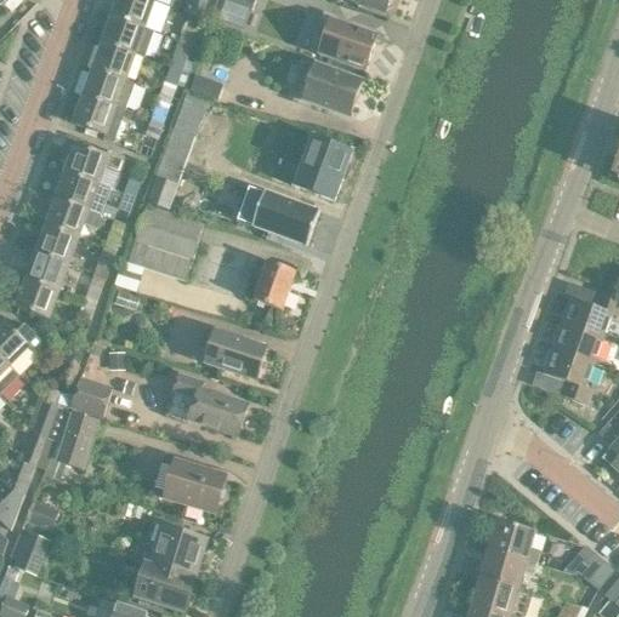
[(145,26),(154,0),(117,0),(112,13),(145,26)]
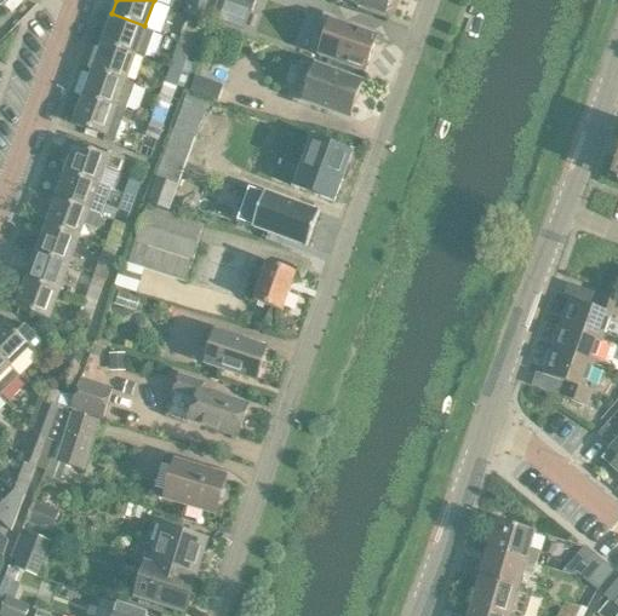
[(193,0),(189,11),(199,15),(200,15),(205,0),(193,0)]
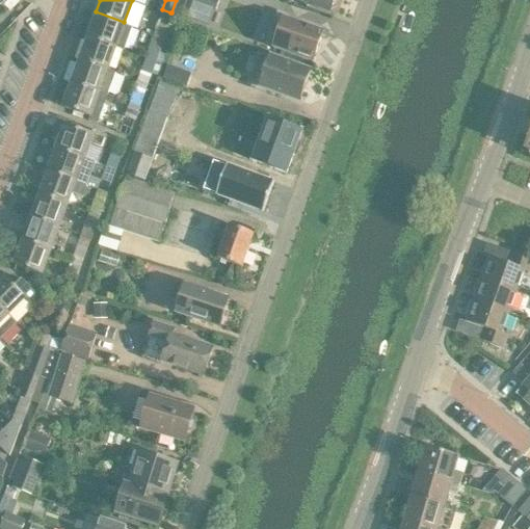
[(302,0),(330,10),(334,0),(302,0)]
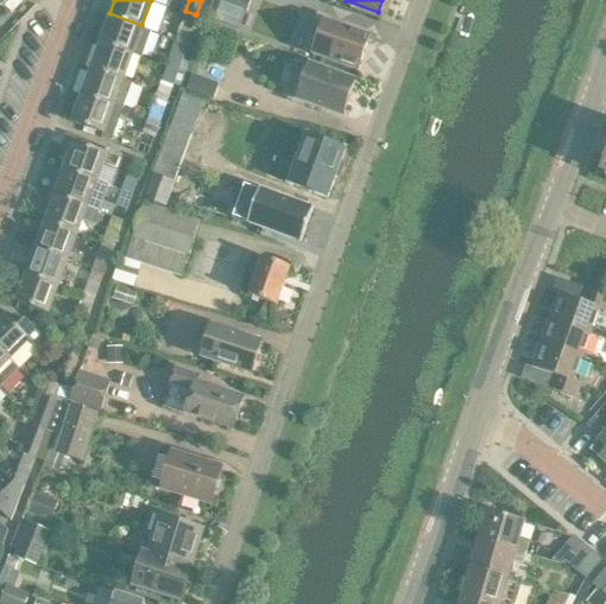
[(190,29),(195,14),(185,11),(181,25),(190,29)]
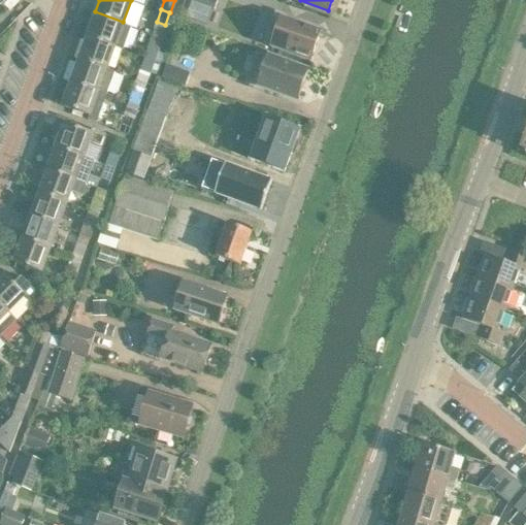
[(129,25),(123,22),(95,11),(87,34),(114,44),(114,45),(121,47),(129,25)]
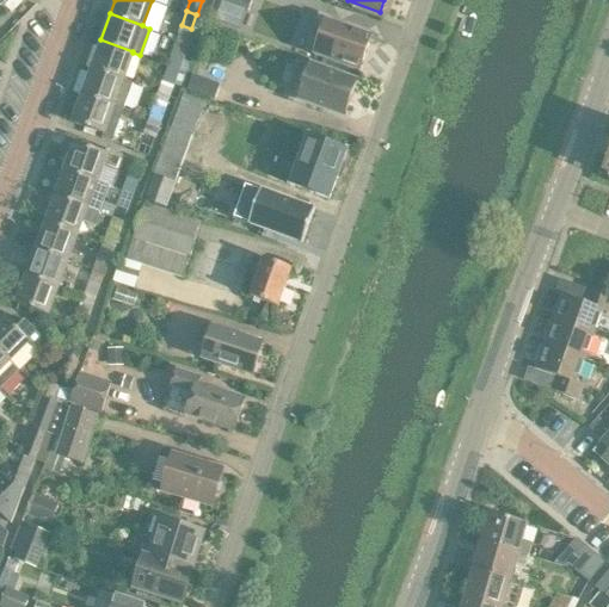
[(361,68),(364,56),(373,33),(326,18),(314,53),(361,68)]
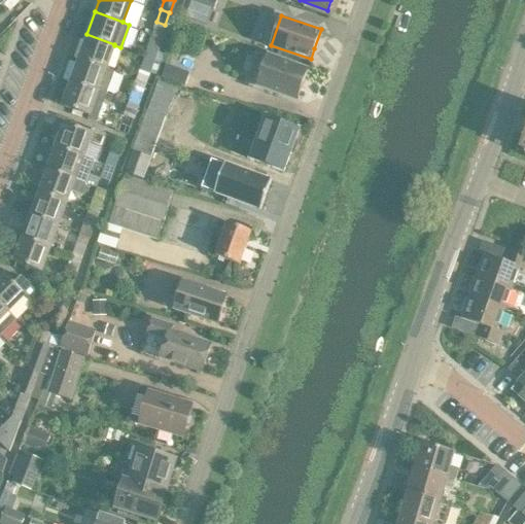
[(114,45),(114,44),(86,34),(78,58),(106,67),(114,45)]
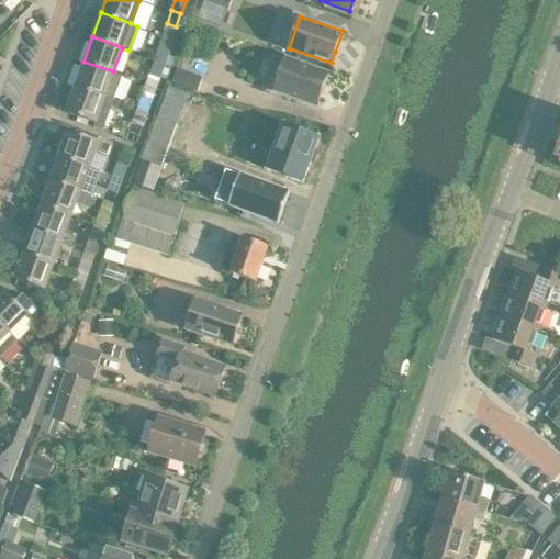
[(158,47),(154,58),(164,62),(168,51),(158,47)]
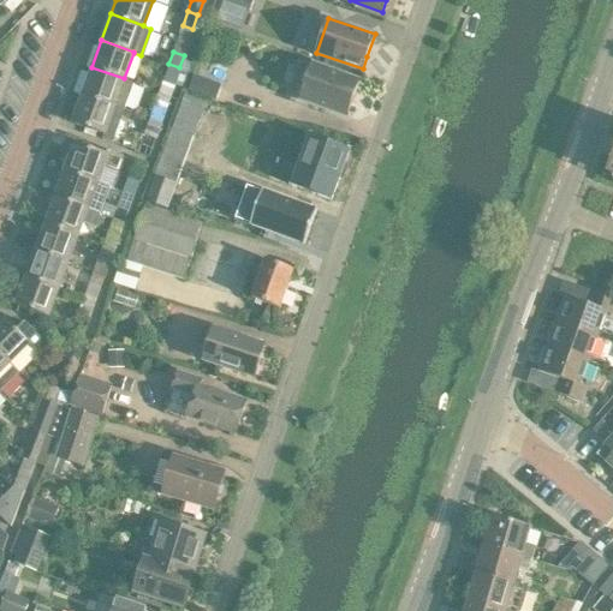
[(347,114),(358,83),(359,79),(313,63),(301,99),(347,114)]
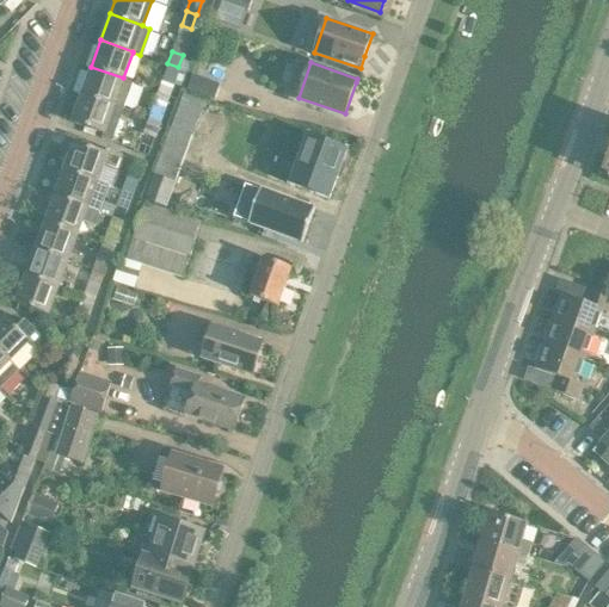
[(158,90),(168,93),(178,67),(167,63),(158,90)]
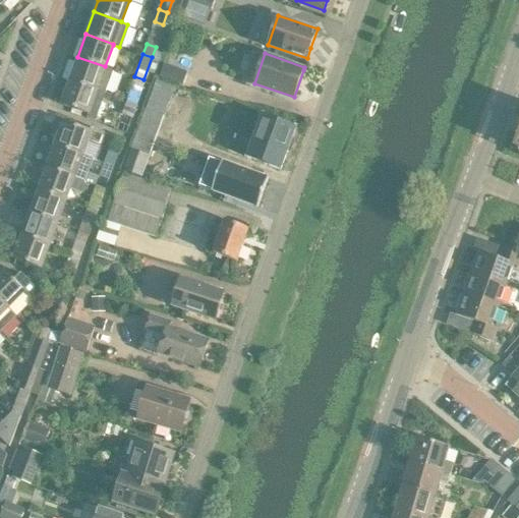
[(112,69),(105,66),(77,57),(70,78),(105,92),(112,69)]
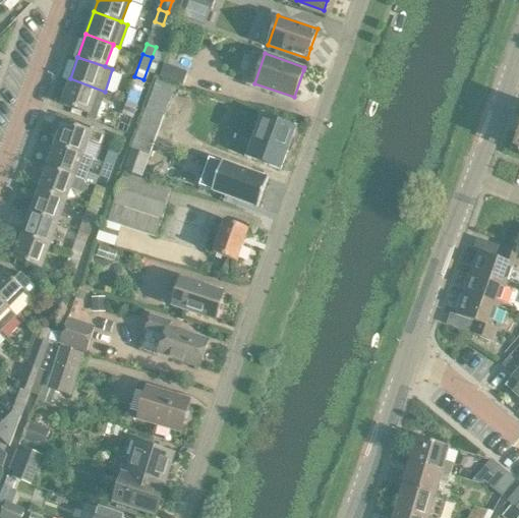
[(187,70),(165,62),(160,75),(182,83),(187,70)]
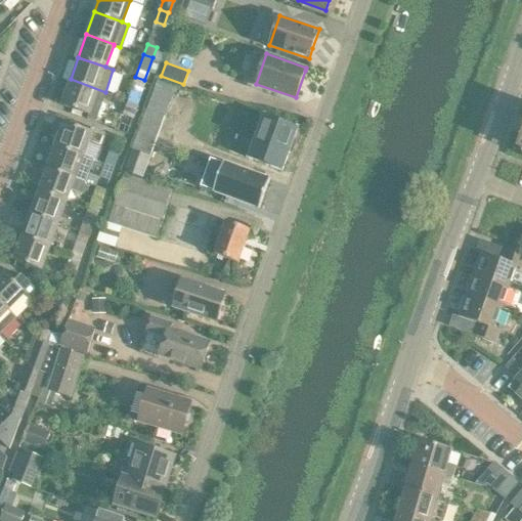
[(127,99),(136,102),(144,80),(135,77),(127,99)]
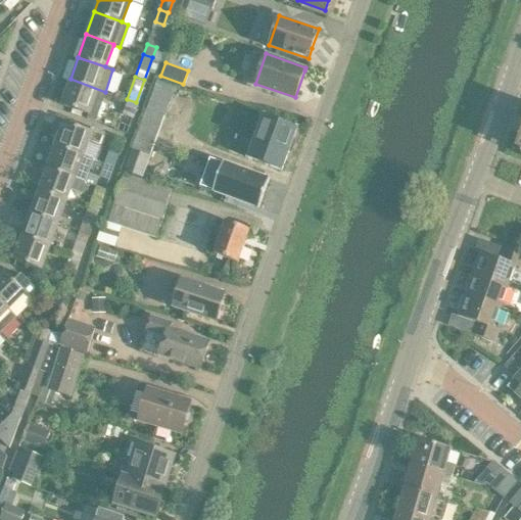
[(94,120),(105,92),(70,79),(61,103),(87,112),(86,116),(94,120)]
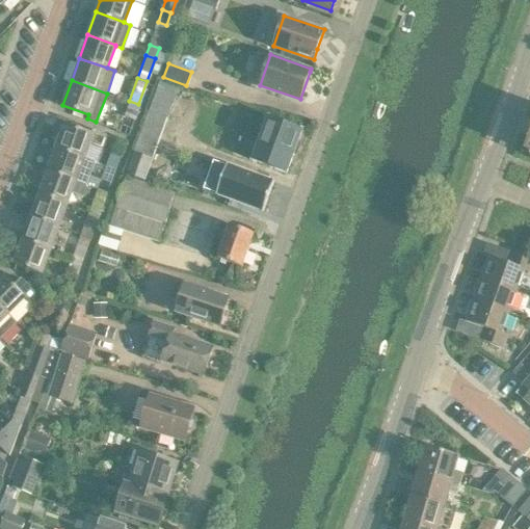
[(148,113),(127,173),(143,178),(149,163),(177,86),(159,80),(148,113)]
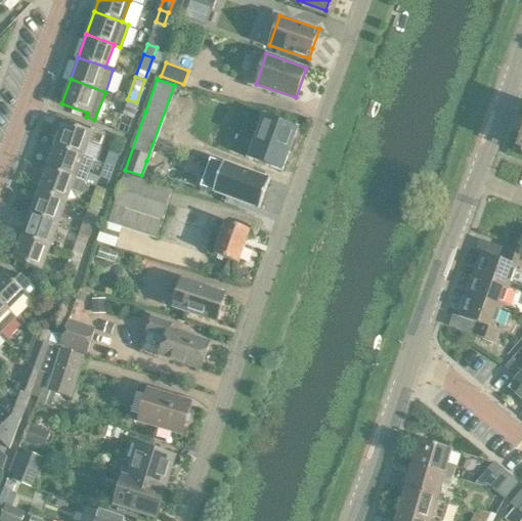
[(131,116),(136,102),(127,99),(122,113),(131,116)]
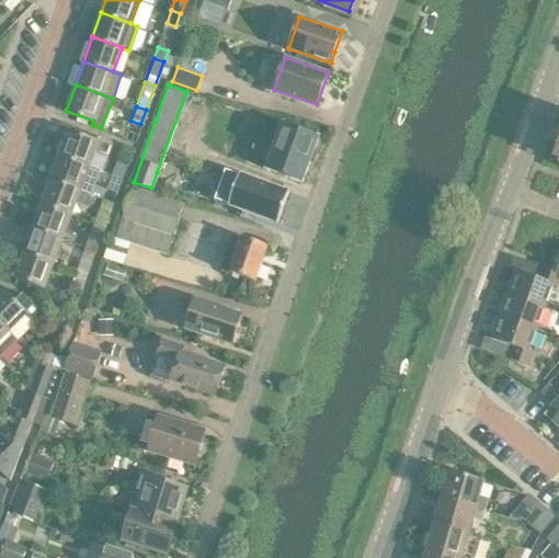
[(282,123),(265,168),(300,181),(308,159),(310,160),(316,147),(312,146),(317,136),(282,123)]
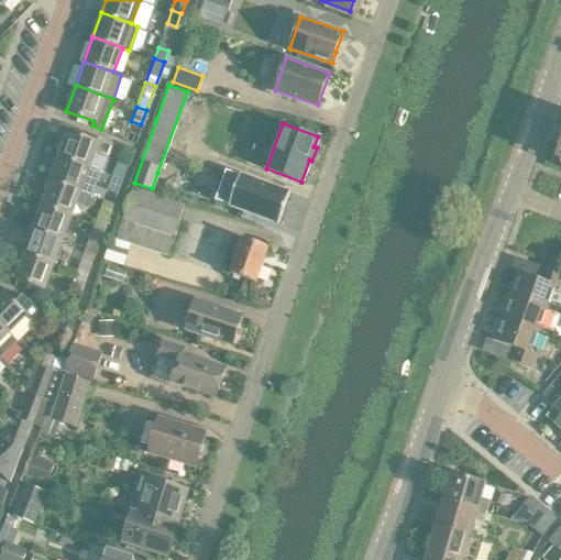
[(88,165),(94,151),(107,155),(111,142),(77,130),(76,133),(68,131),(59,155),(88,166),(88,165)]
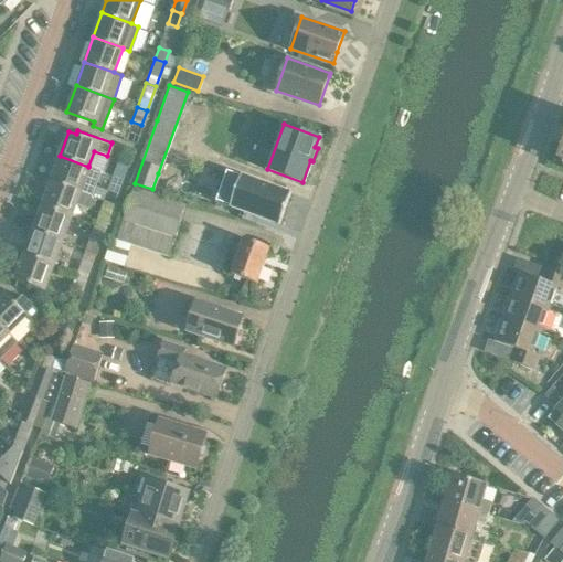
[(99,170),(88,166),(88,167),(60,156),(51,180),(80,191),(80,190),(85,177),(96,181),(99,170)]
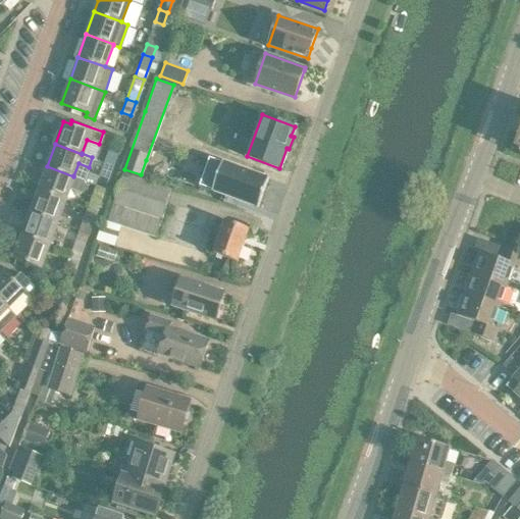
[(103,162),(112,165),(117,153),(108,150),(103,162)]
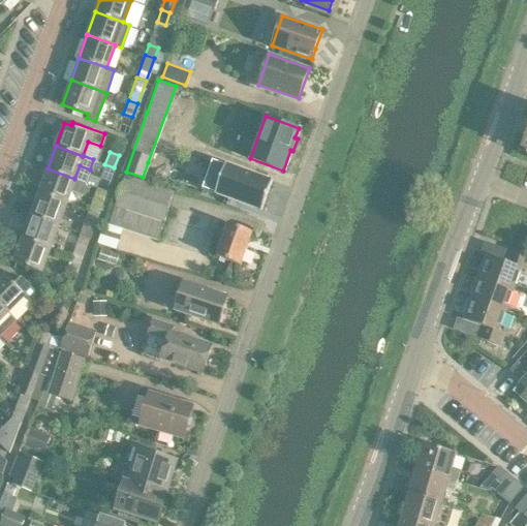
[(199,187),(259,209),(271,179),(211,157),(199,187)]
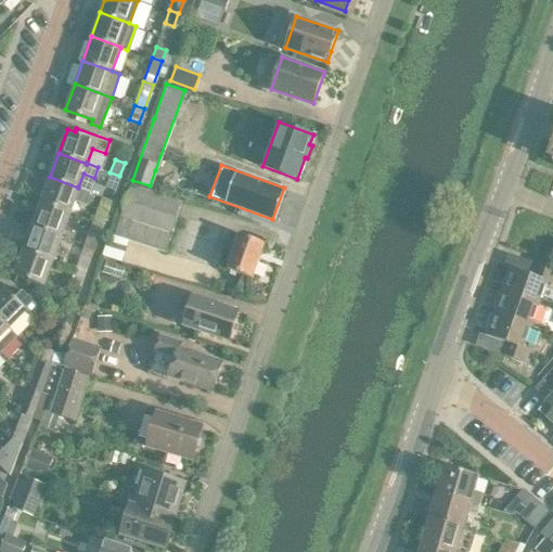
[(115,189),(119,176),(110,172),(105,184),(115,189)]
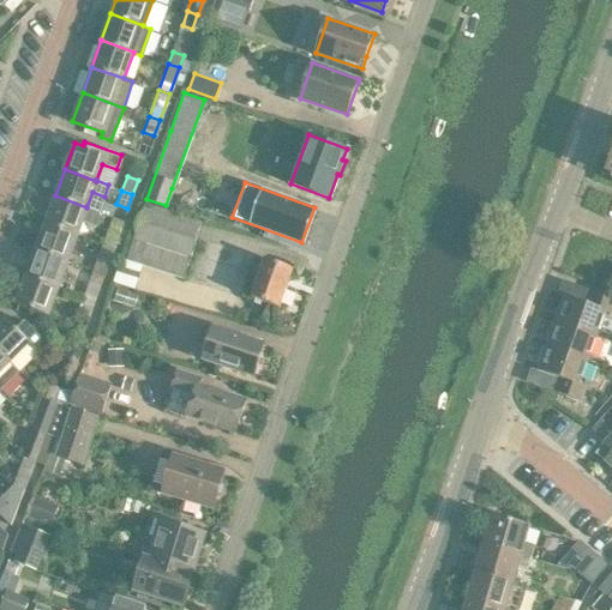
[(99,211),(87,206),(87,207),(55,195),(46,223),(77,234),(82,221),(94,224),(99,211)]
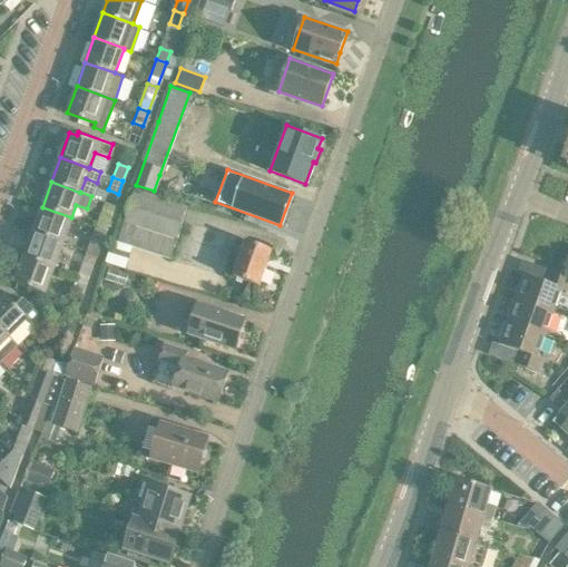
[(162,197),(152,194),(135,188),(117,240),(117,241),(130,245),(170,258),(188,206),(163,197),(162,197)]
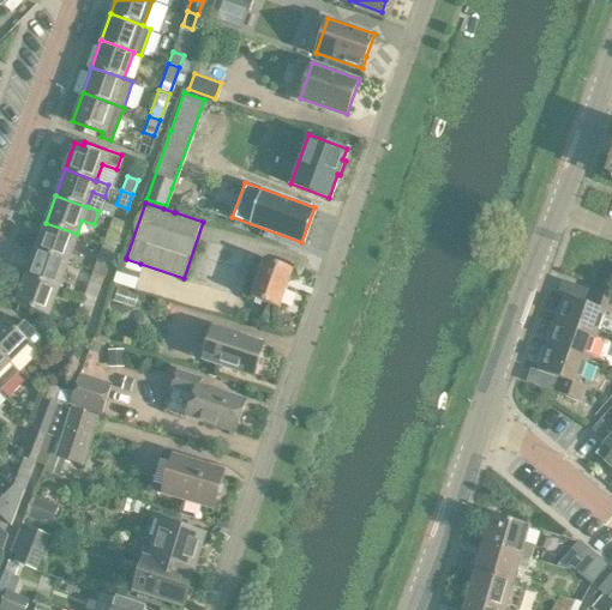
[(67,261),(77,234),(46,223),(36,249),(67,261)]
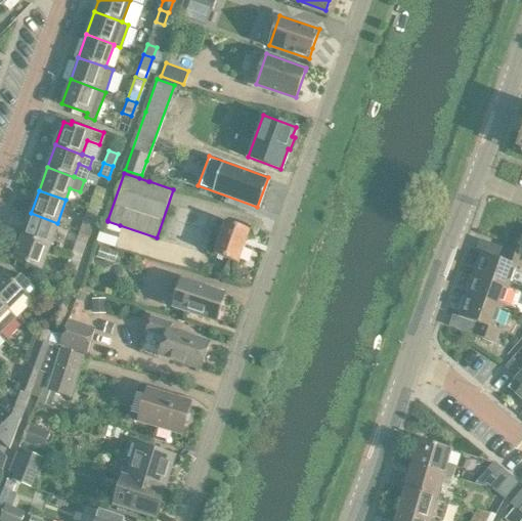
[(87,207),(96,211),(100,199),(92,196),(87,207)]
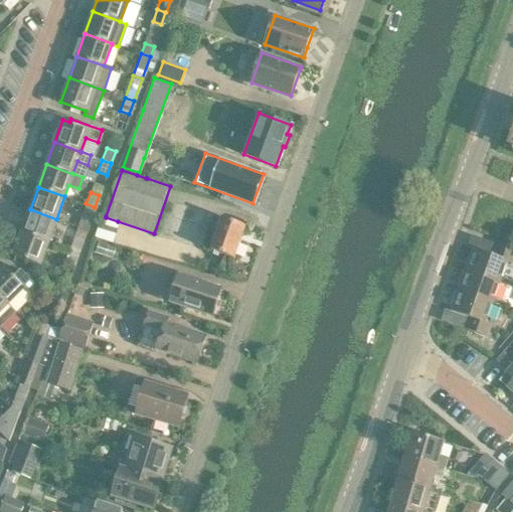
[(87,229),(95,207),(86,203),(77,226),(87,229)]
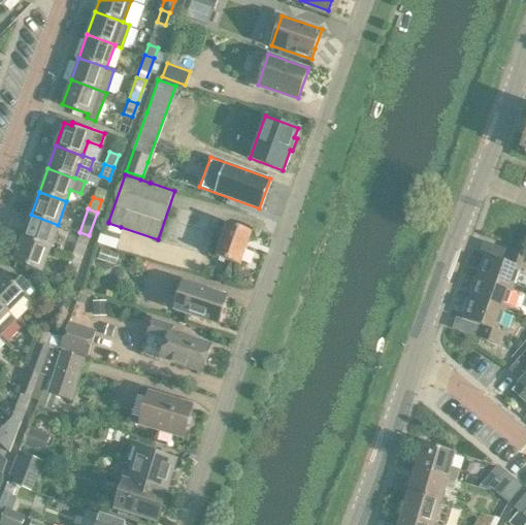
[(50,247),(58,225),(31,215),(23,237),(50,247)]
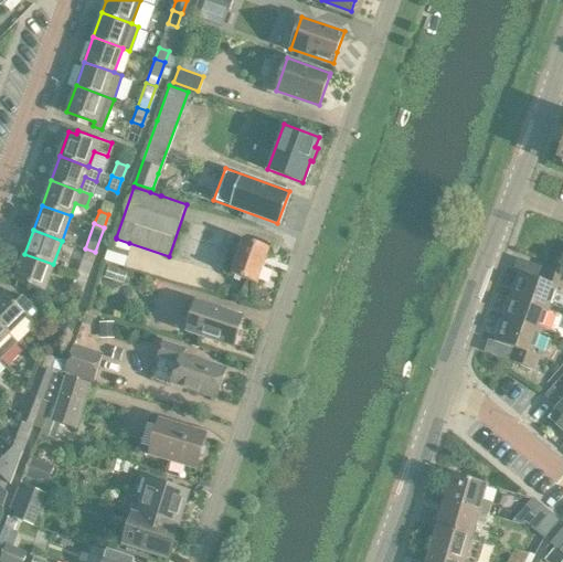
[(116,239),(116,237),(110,236),(104,258),(123,264),(129,243),(116,239)]
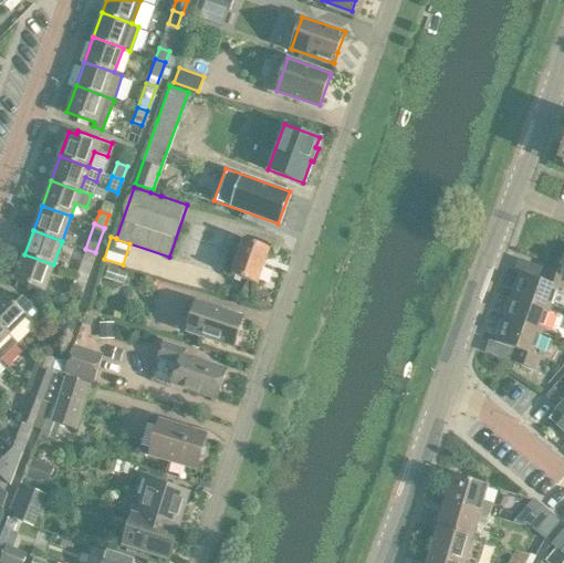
[(270,248),(244,239),(232,274),(258,283),(270,248)]
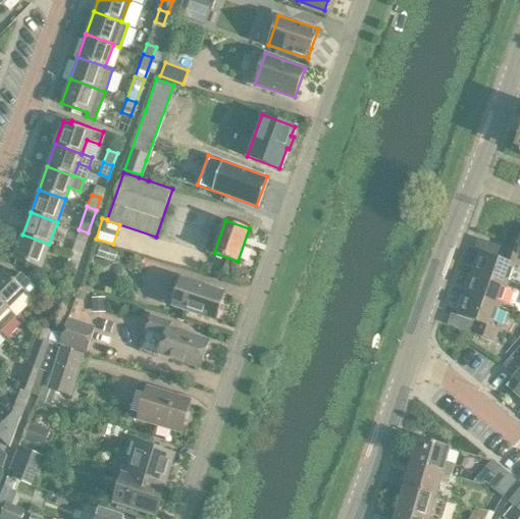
[(80,255),(88,232),(79,229),(70,252),(80,255)]
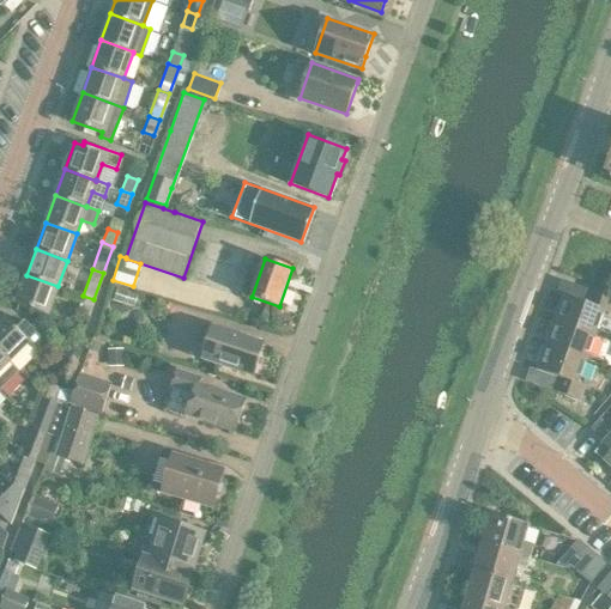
[(48,312),(58,286),(26,275),(17,302),(48,312)]
